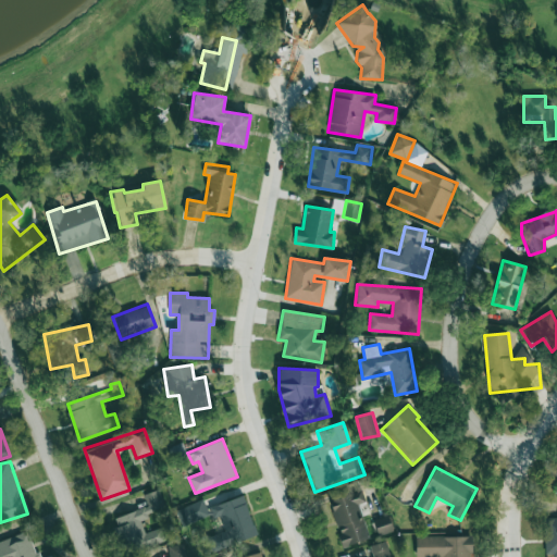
[(165,542),(161,528),(145,533),(139,518),(165,510),(159,490),(144,494),(148,507),(114,517),(126,554),(165,542)]
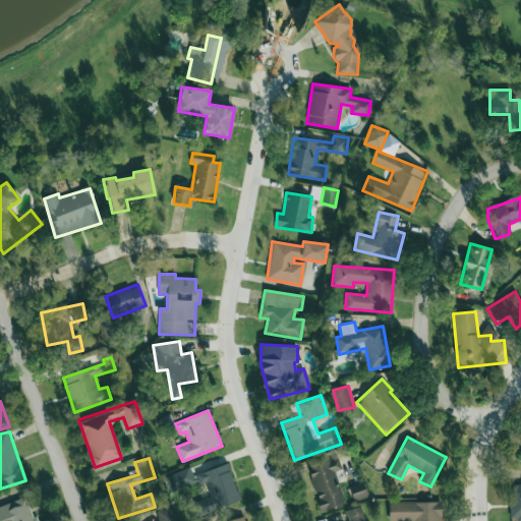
[(346,504),(340,483),(337,483),(334,472),(342,470),(339,459),(307,467),(321,511),(346,504)]
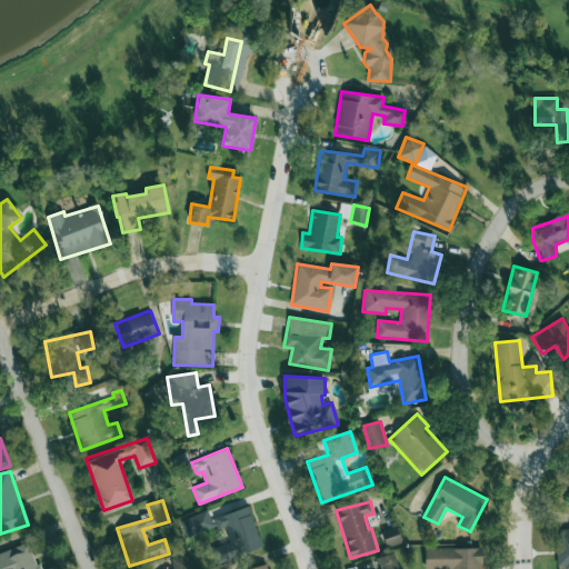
[(262,547),(248,506),(211,519),(208,510),(179,520),(186,538),(222,525),(229,542),(211,549),(217,563),(262,547)]
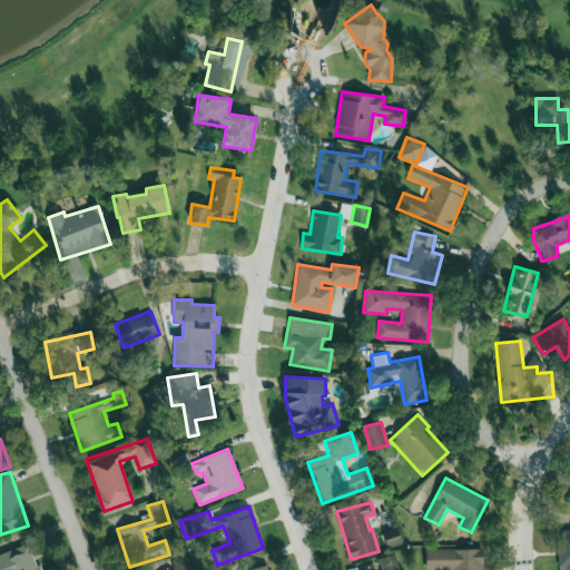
[(383,532),(387,548),(402,543),(396,528),(383,532)]
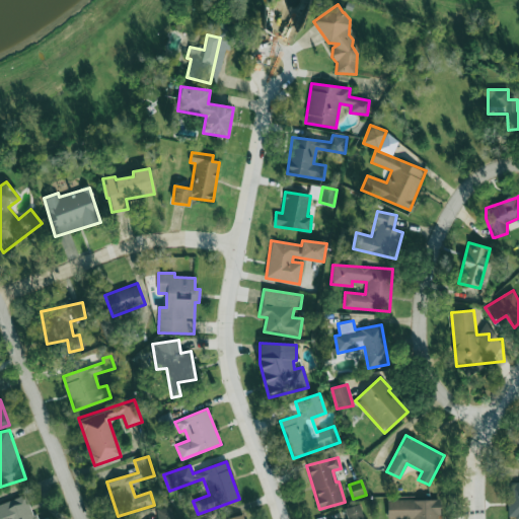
[(518,518),(518,482),(508,483),(508,518),(518,518)]
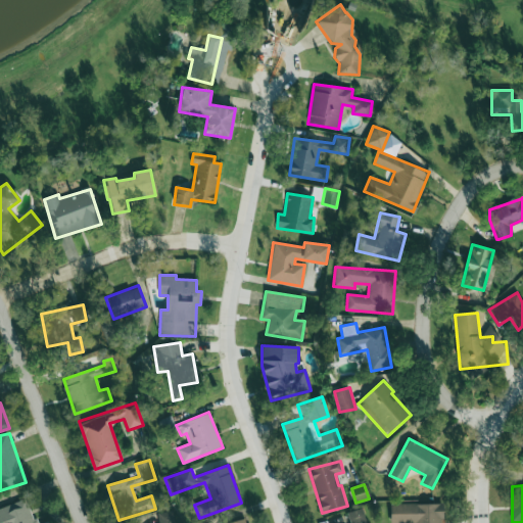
[(0,508),(0,522),(48,522),(47,521),(42,522),(35,522),(27,498),(0,508)]
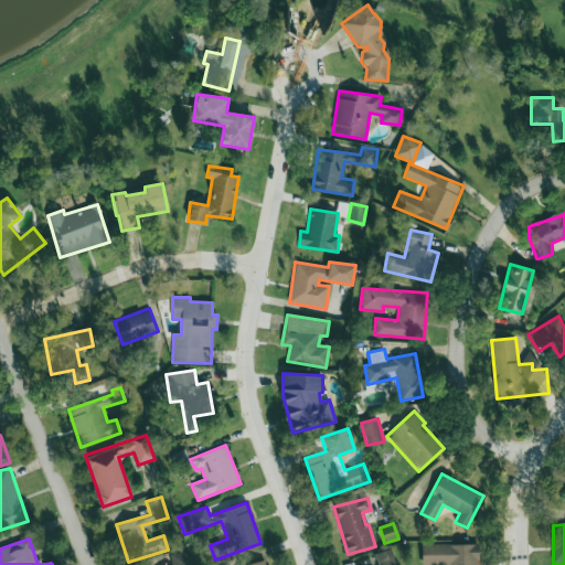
[(422,564),(478,564),(479,544),(423,543),(422,564)]
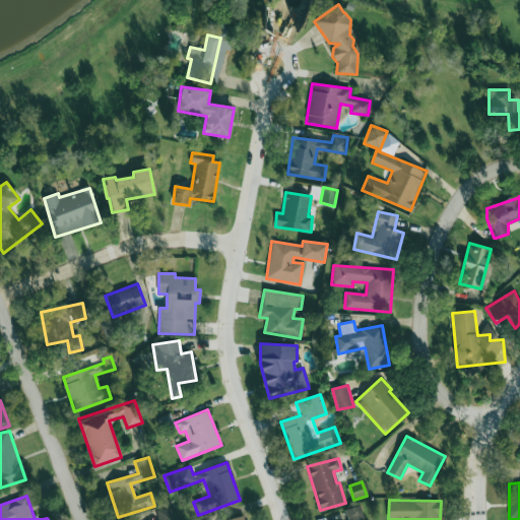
[(363,519),(362,506),(345,508),(347,519),(363,519)]
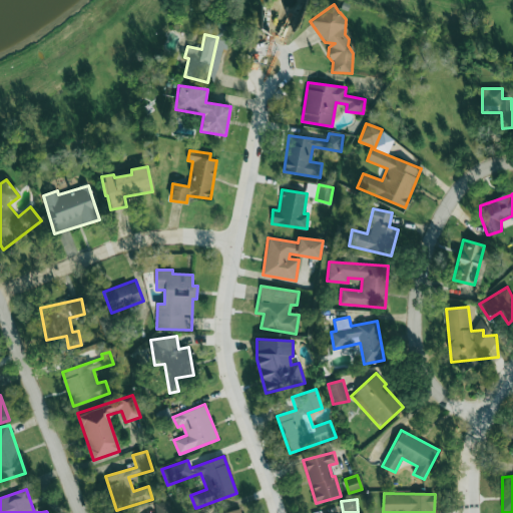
[(154,508),(155,508),(149,512),(175,512),(164,500),(154,508)]
